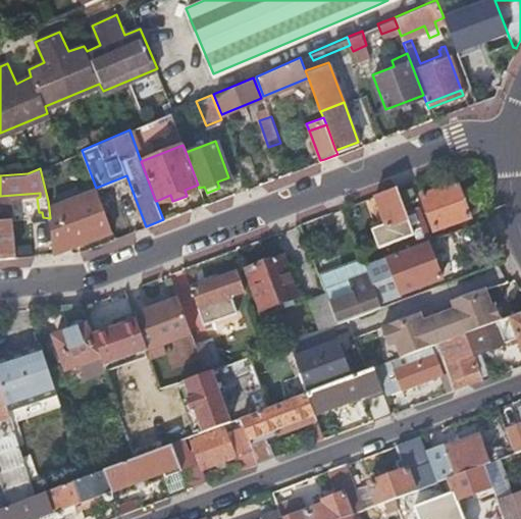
[(469,215),(456,179),(420,194),(433,229),(469,215)]
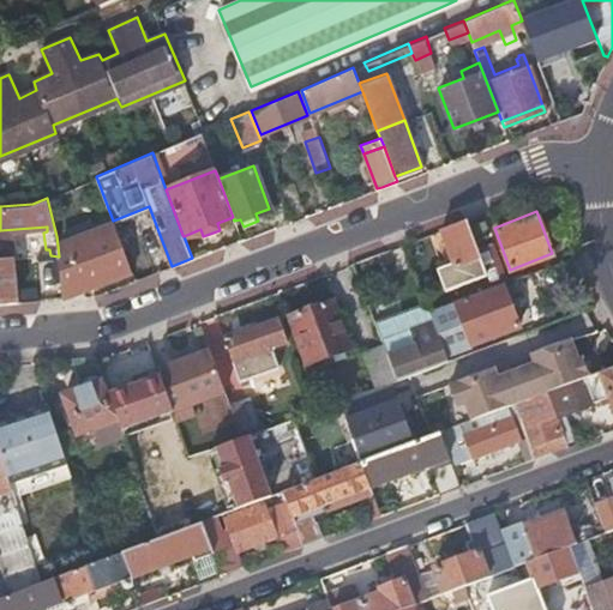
[(440,289),(485,272),(476,248),(466,219),(439,229),(451,261),(432,269),(440,289)]
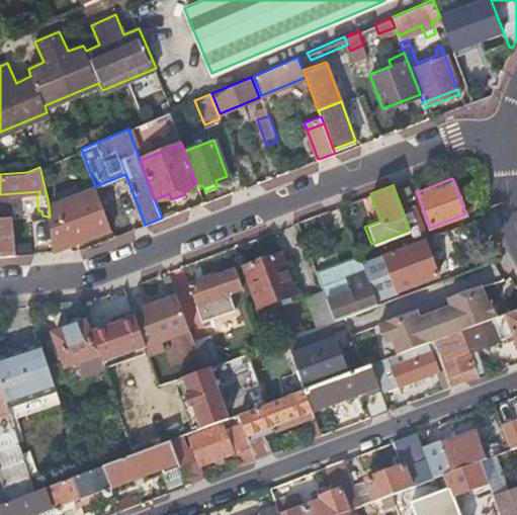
[(110,228),(95,186),(87,189),(76,193),(77,196),(49,207),(50,217),(53,249),(70,243),(71,243),(110,228)]
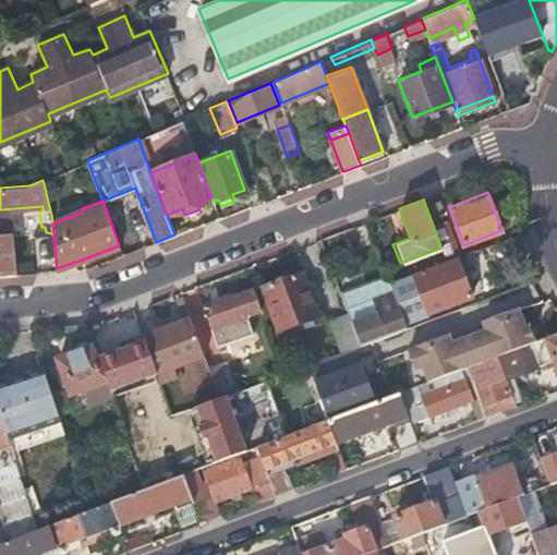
[(446,261),(456,257),(459,255),(447,220),(433,226),(440,248),(446,261)]
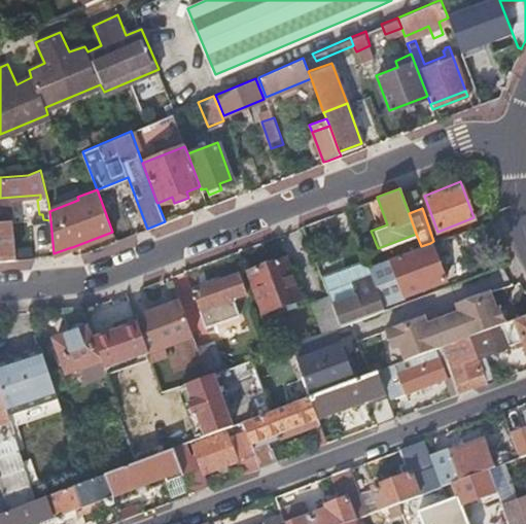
[(0,258),(14,258),(11,220),(0,220),(0,258)]
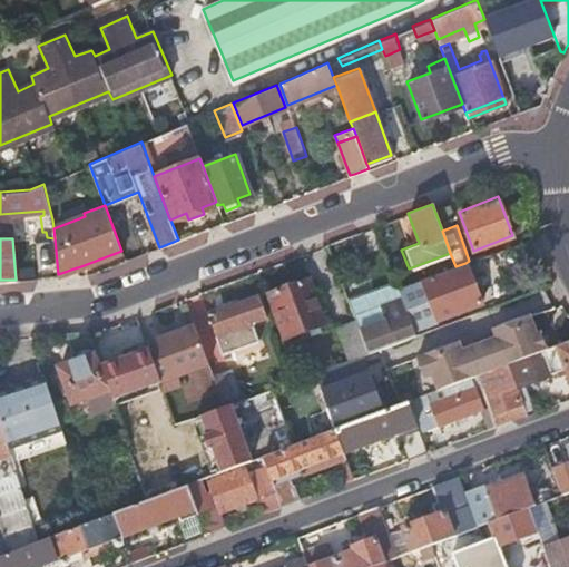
[(480,303),(466,263),(455,266),(445,270),(398,287),(399,292),(412,326),(480,303)]
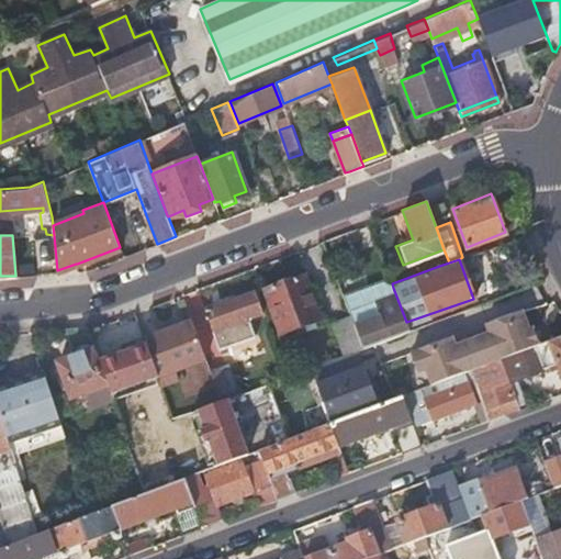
[(303,272),(264,289),(280,332),(321,317),(303,272)]
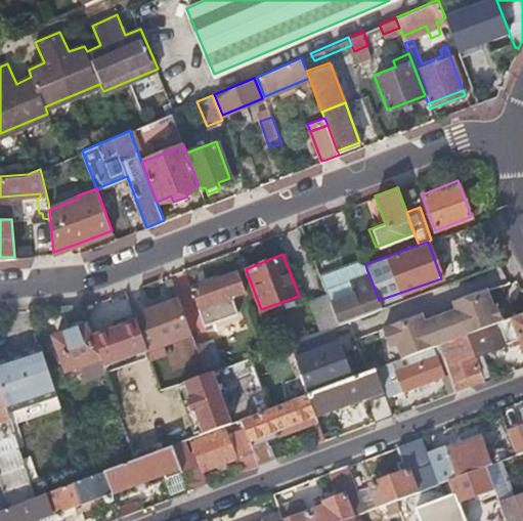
[(362,257),(318,273),(325,294),(330,303),(351,294),(345,276),(366,268),(365,264),(362,257)]
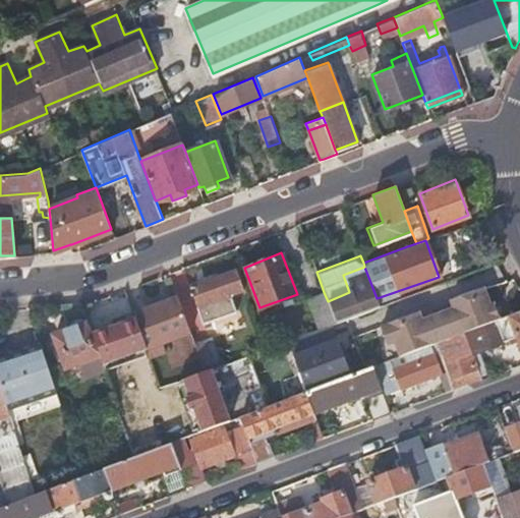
[(335,322),(380,305),(377,298),(364,267),(343,275),(349,292),(328,301),(335,322)]
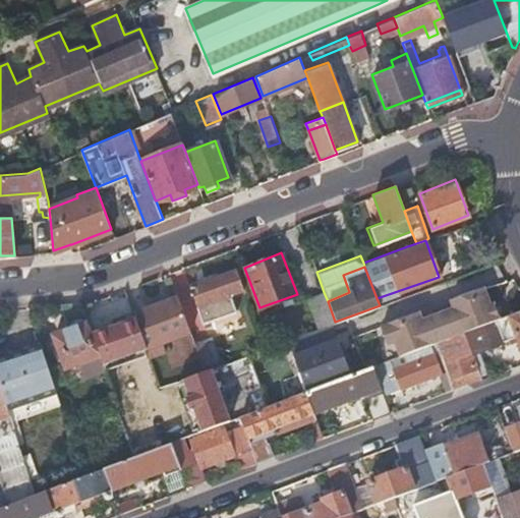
[(234,268),(189,285),(204,320),(236,307),(229,291),(241,286),(234,268)]
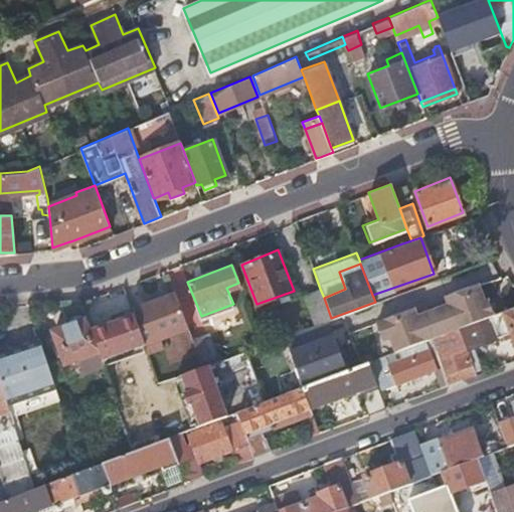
[(452,316),(457,329),(495,314),(489,297),(485,299),(479,282),(448,294),(451,302),(456,315),(452,316)]
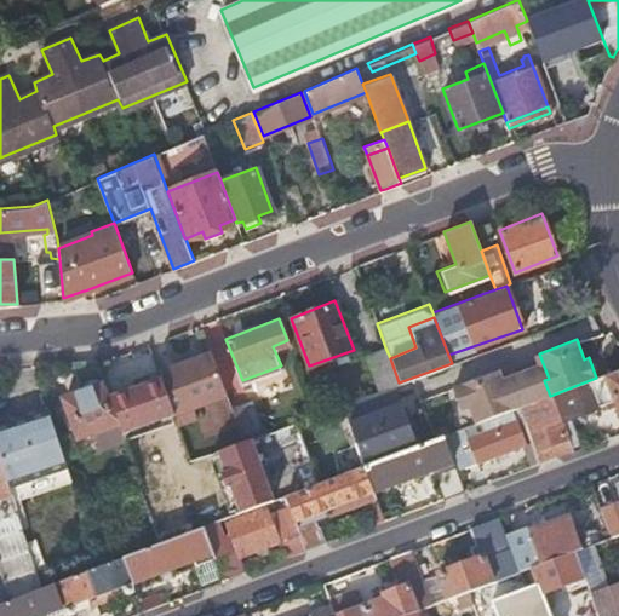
[(399,383),(390,358),(385,347),(367,355),(380,390),(399,383)]
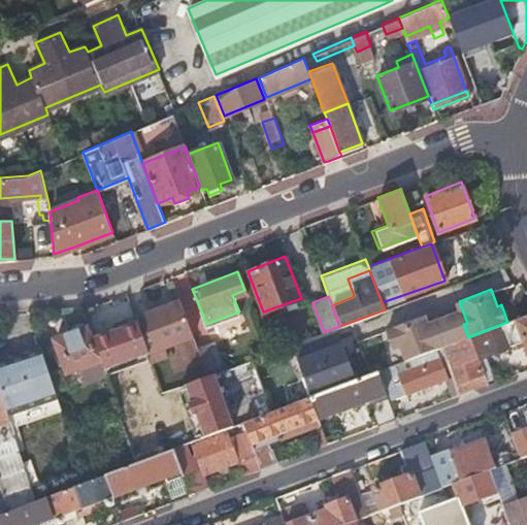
[(169,345),(192,336),(178,299),(135,316),(137,320),(149,352),(152,360),(172,353),(169,345)]
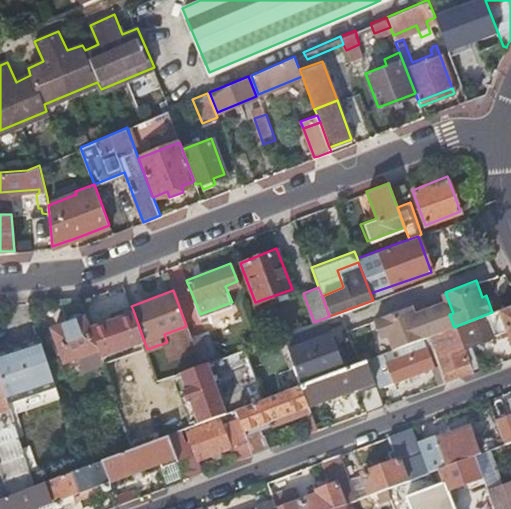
[(430,307),(412,314),(417,327),(422,325),(426,337),(428,336),(439,332),(454,327),(449,314),(453,313),(448,300),(430,307)]
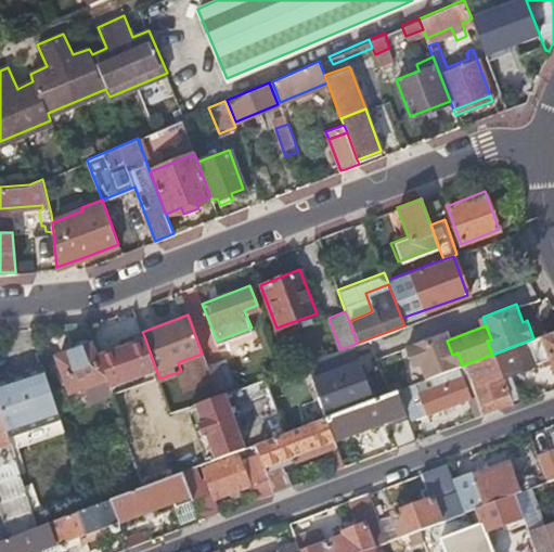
[(553,330),(464,364),(482,413),(519,399),(510,373),(550,357),(553,367),(553,330)]
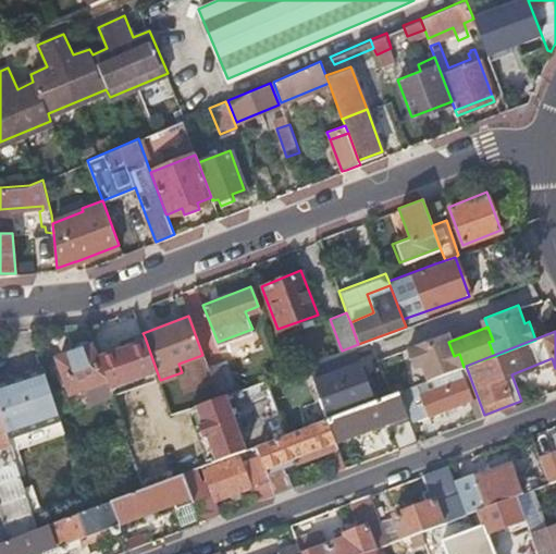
[(422,365),(429,380),(464,367),(459,354),(454,356),(448,342),(445,332),(407,346),(415,367),(422,365)]
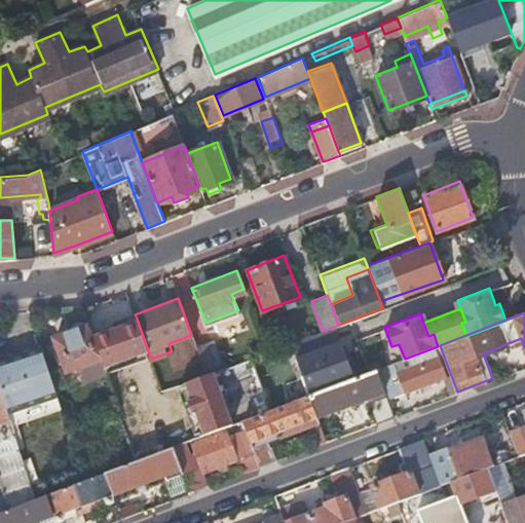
[(91,335),(103,367),(148,350),(137,319),(91,335)]
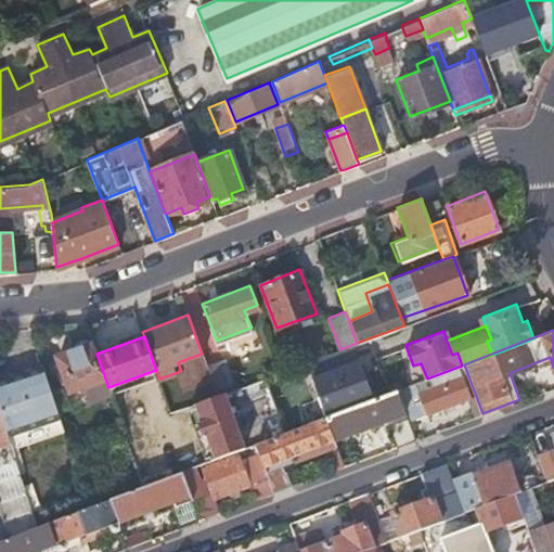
[(97,354),(92,343),(58,356),(60,363),(53,366),(60,384),(67,382),(74,402),(110,389),(108,387),(97,354)]
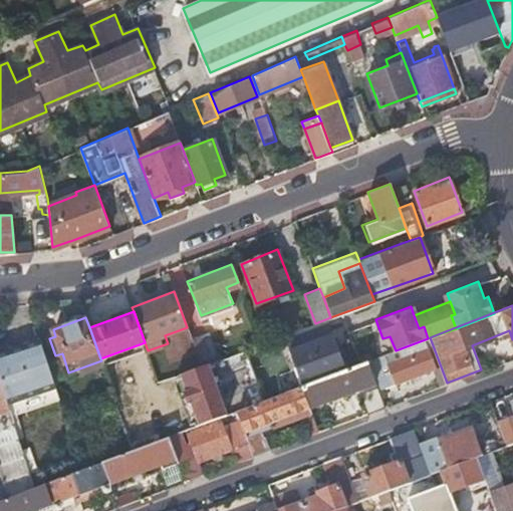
[(206,332),(191,337),(202,366),(207,364),(217,360),(206,332)]
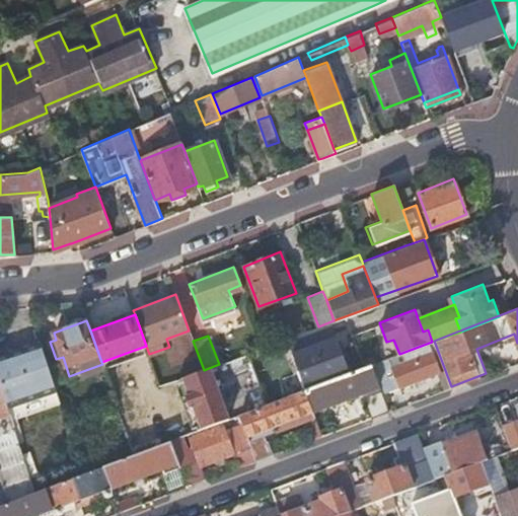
[(291,353),(304,389),(305,389),(350,373),(342,353),(336,337),(291,353)]
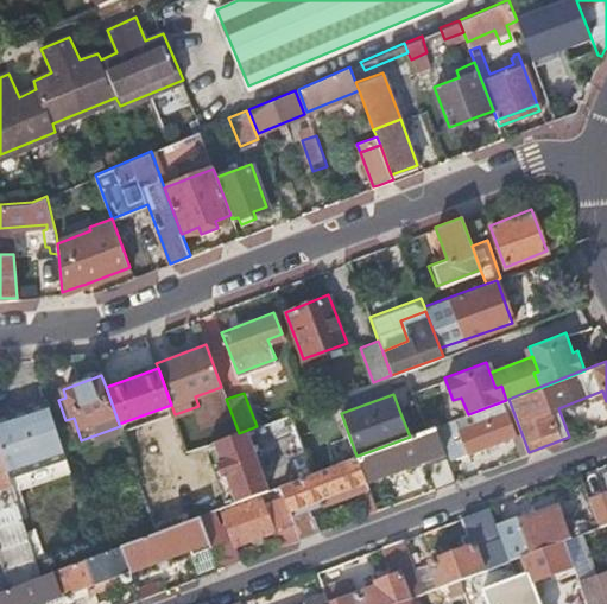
[(55,424),(46,399),(0,414),(0,449),(10,477),(65,459),(62,447),(55,424)]
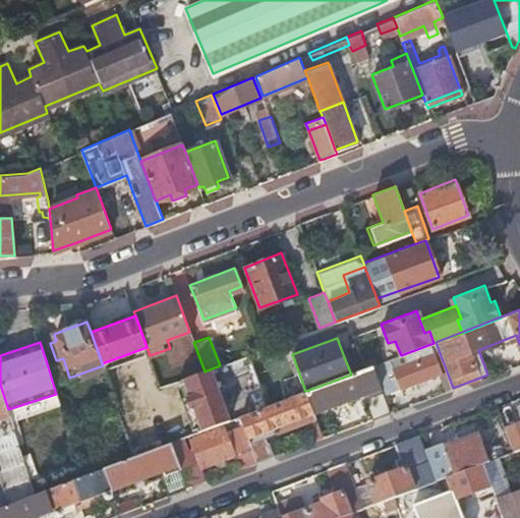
[(434,343),(395,357),(372,366),(381,386),(383,391),(383,393),(439,372),(440,371),(447,390),(453,388),(436,342),(434,343)]
